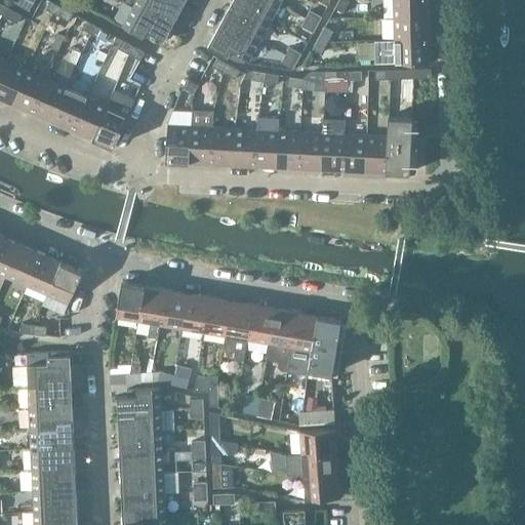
[(34,0),(16,0),(15,3),(29,11),(34,0)]
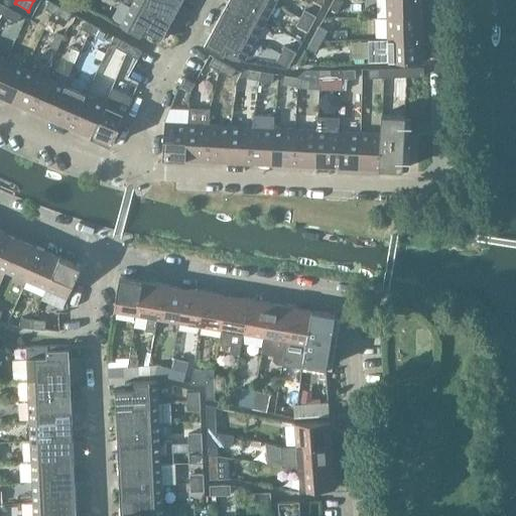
[(56,14),(60,6),(49,0),(45,8),(56,14)]
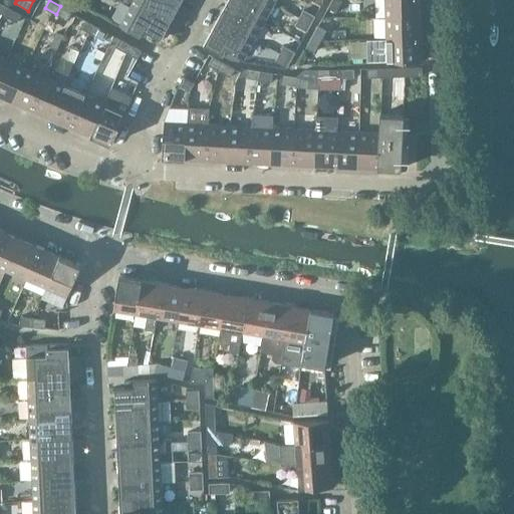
[(149,16),(153,10),(181,25),(186,15),(176,10),(181,2),(177,0),(133,0),(131,6),(149,16)]
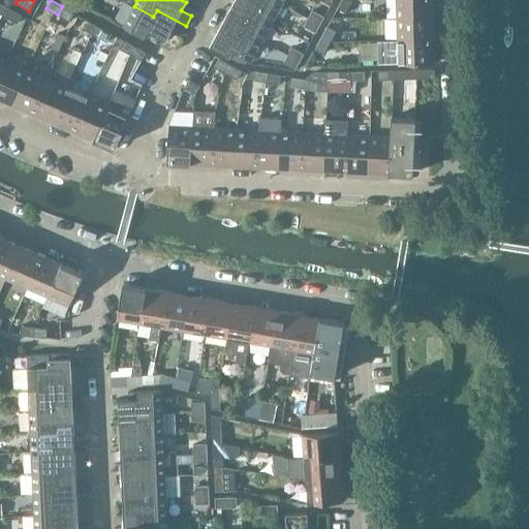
[(272,22),(281,3),(275,0),(234,0),(229,7),(249,18),(252,11),(272,22)]
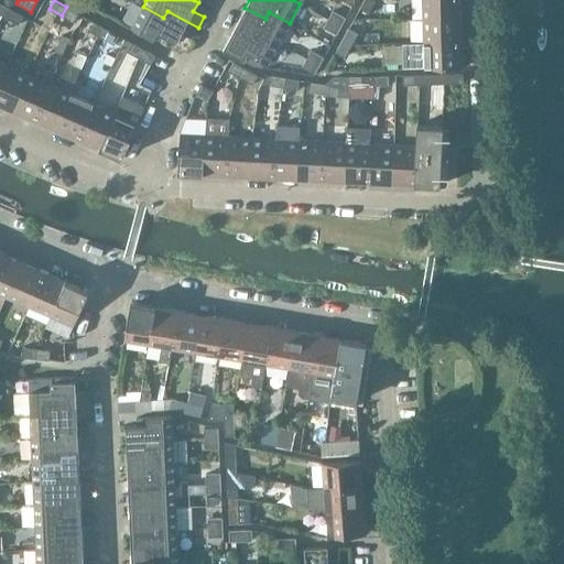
[(368,13),(375,1),(373,0),(364,0),(359,8),(368,13)]
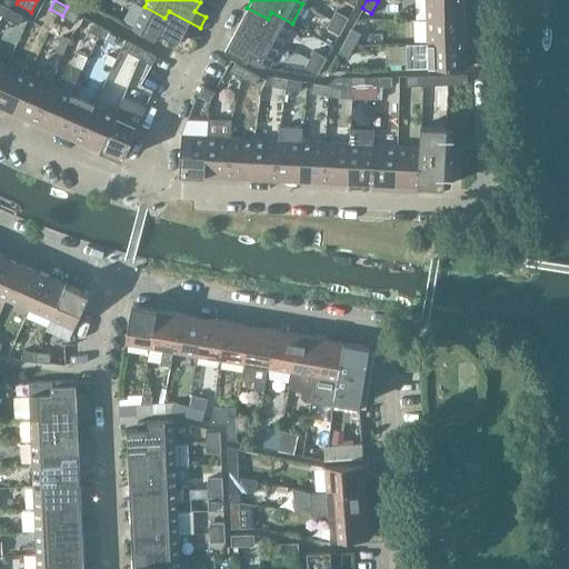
[(426,0),(427,19),(466,18),(465,0),(426,0)]
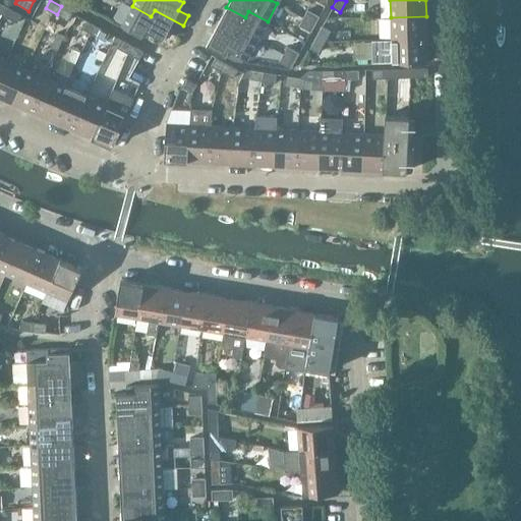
[(0,12),(5,16),(10,8),(0,2),(0,12)]
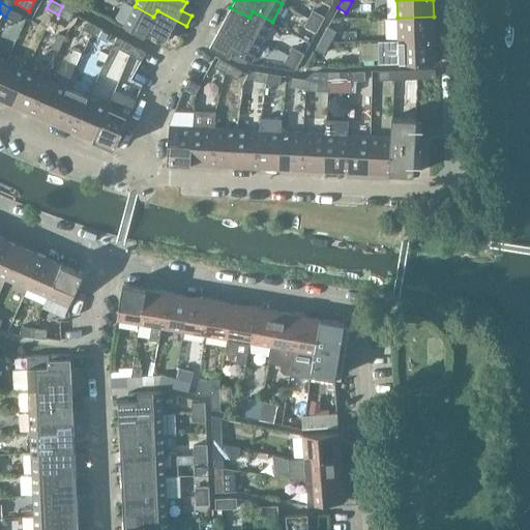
[(74,12),(62,6),(58,15),(69,21),(74,12)]
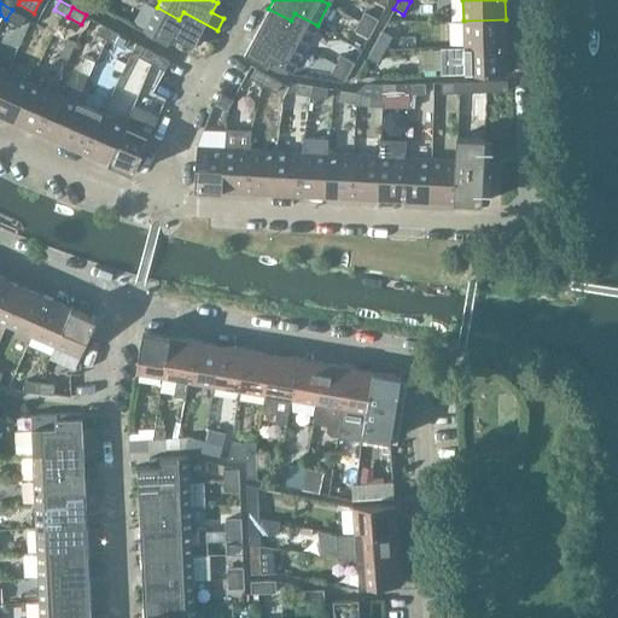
[(157,7),(144,30),(168,42),(172,35),(193,46),(199,35),(210,42),(217,30),(184,12),(179,19),(157,7)]
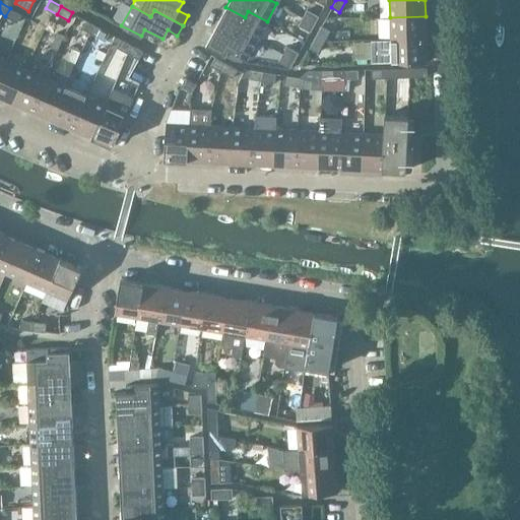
[(225,7),(216,25),(236,37),(239,29),(257,40),(267,21),(248,11),(245,17),(225,7)]
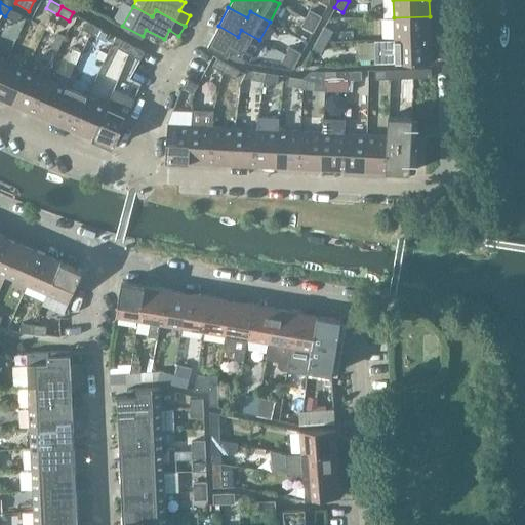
[(22,14),(10,8),(5,16),(17,23),(22,14)]
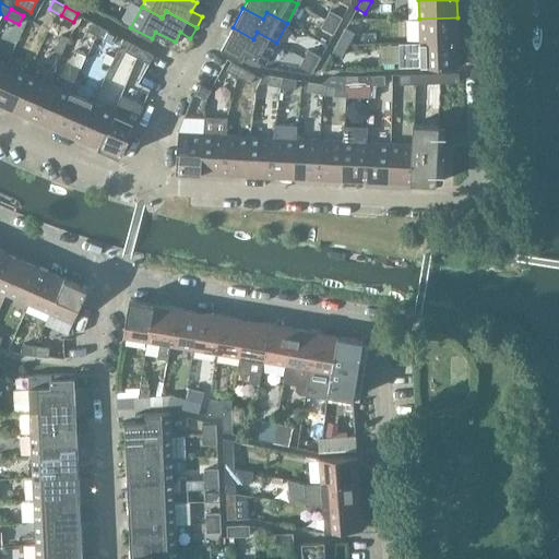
[(330,10),(325,19),(337,25),(342,18),(330,10)]
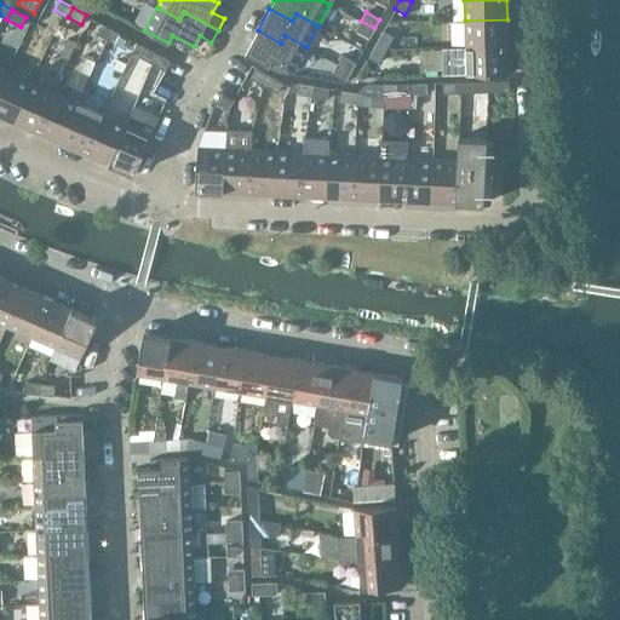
[(465,21),(466,47),(507,46),(507,19),(465,21)]
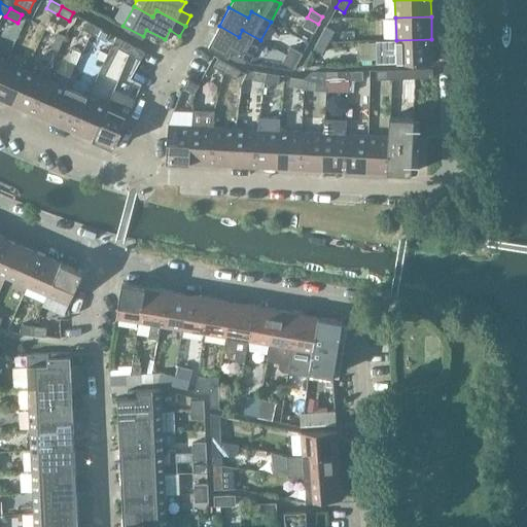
[(314,32),(318,24),(307,18),(302,26),(314,32)]
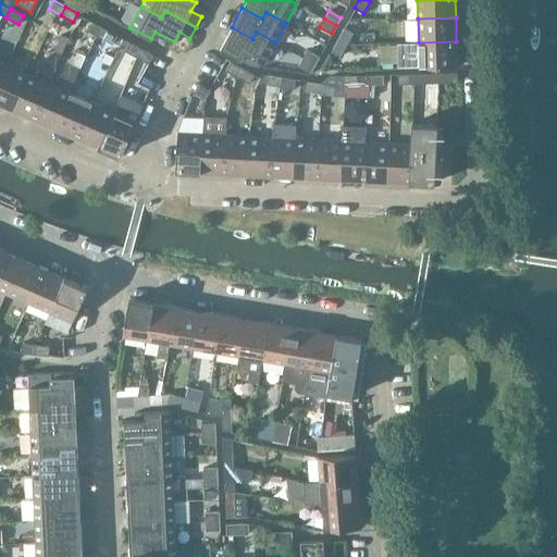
[(106,28),(94,22),(88,31),(100,37),(106,28)]
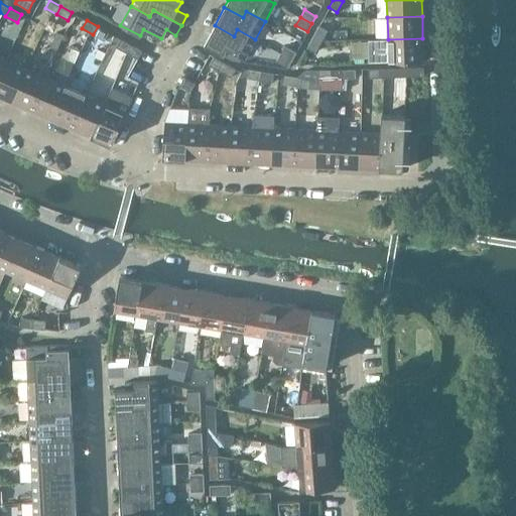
[(204,44),(216,51),(224,55),(227,48),(245,58),(255,39),(237,29),(234,36),(215,25),(204,44)]
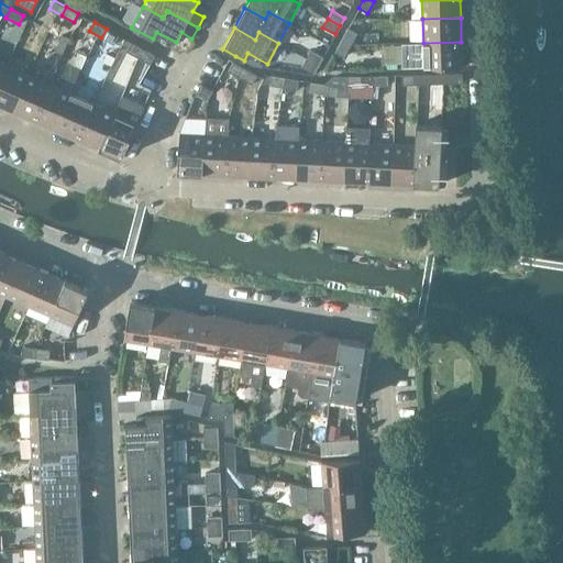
[(357,33),(348,28),(341,40),(350,45),(357,33)]
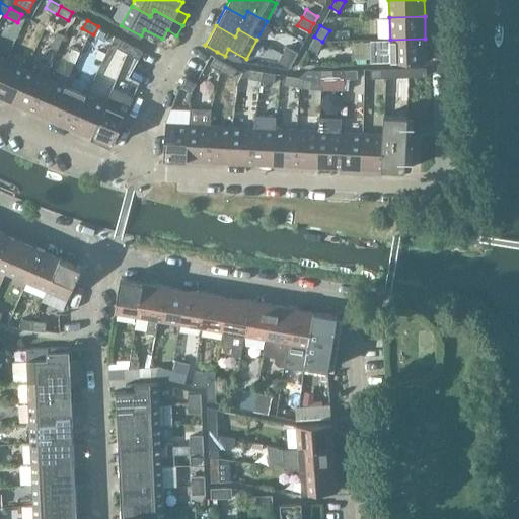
[(109,32),(98,26),(93,34),(105,41),(109,32)]
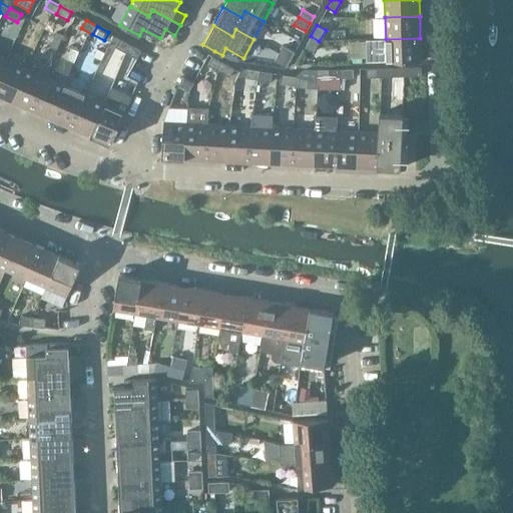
[(314,52),(319,41),(311,36),(305,47),(314,52)]
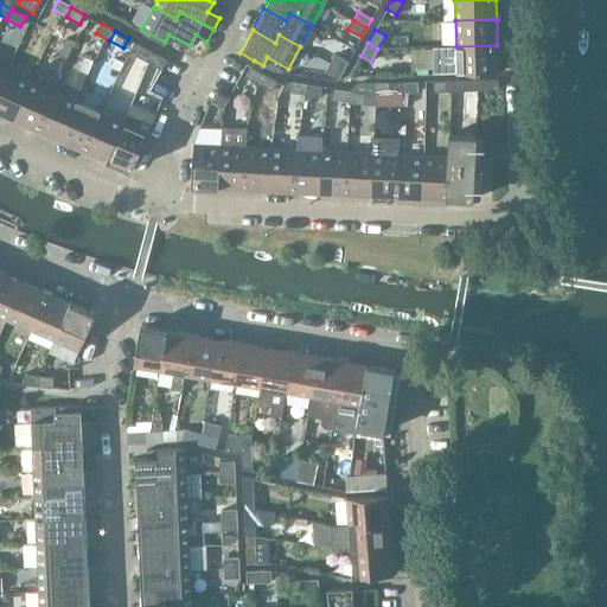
[(135,55),(149,62),(154,52),(141,45),(135,55)]
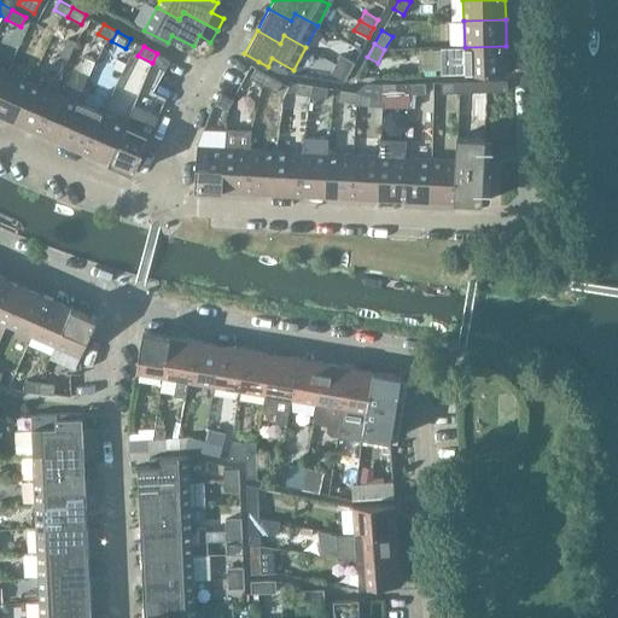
[(506,46),(465,47),(441,47),(441,74),(507,73),(506,46)]
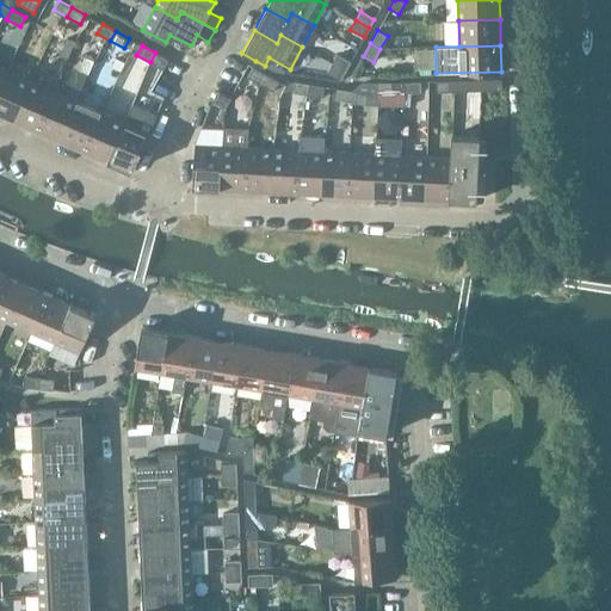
[(168,60),(155,53),(150,62),(164,69),(168,60)]
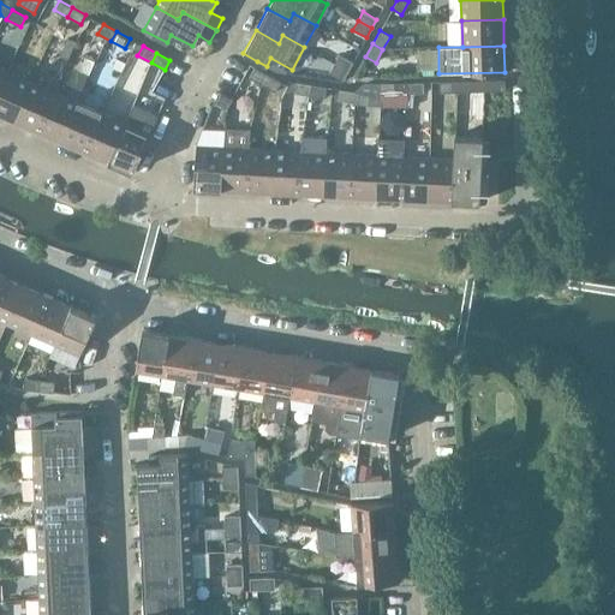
[(339,54),(334,64),(348,71),(353,61),(339,54)]
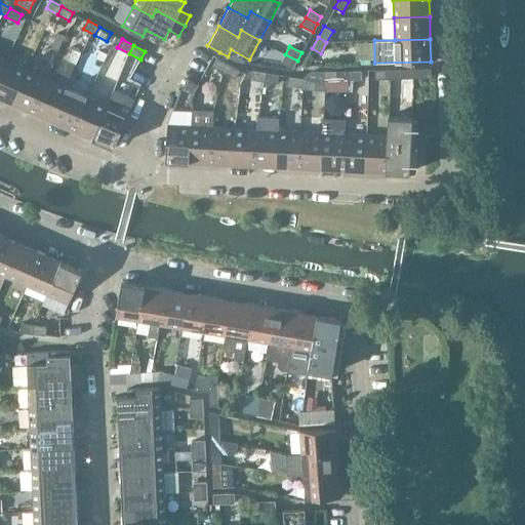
[(285,54),(281,62),(292,69),(297,61),(285,54)]
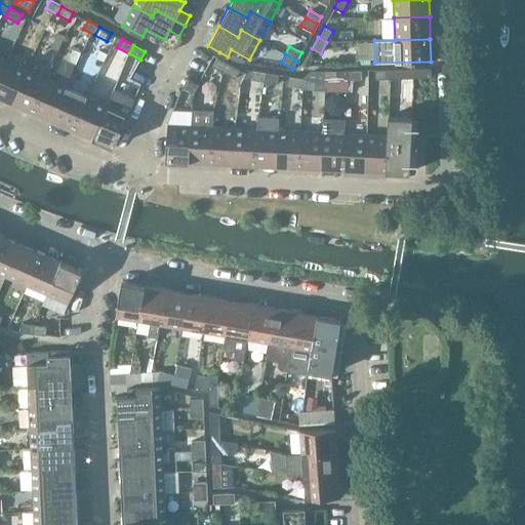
[(212,66),(224,72),(229,64),(217,57),(212,66)]
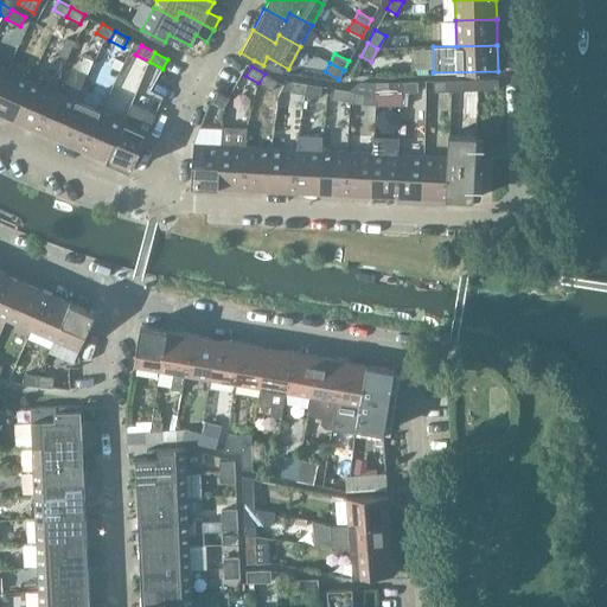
[(0,84),(0,112),(13,119),(30,81),(6,70),(0,84)]
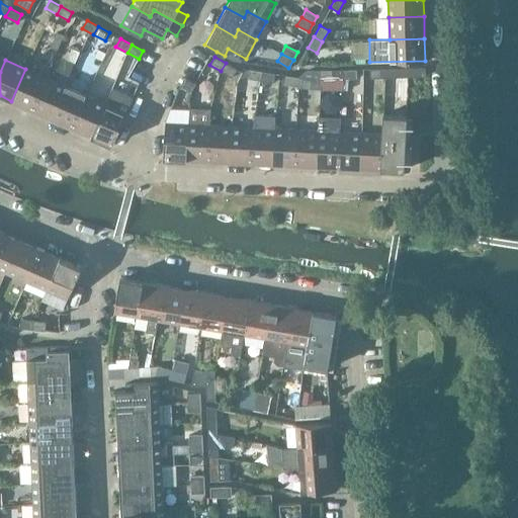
[(237,69),(226,63),(221,71),(232,77),(237,69)]
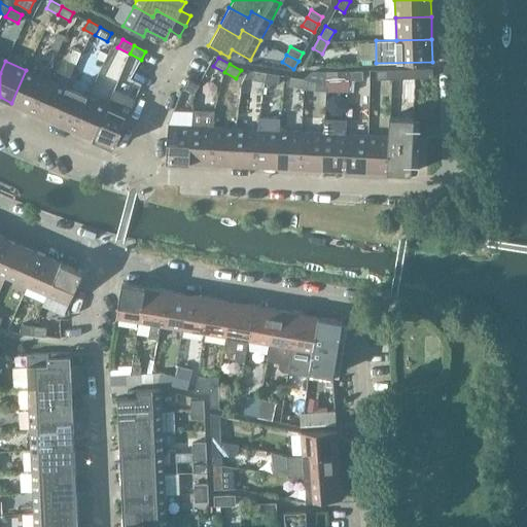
[(431,69),(414,70),(414,79),(432,78),(431,69)]
